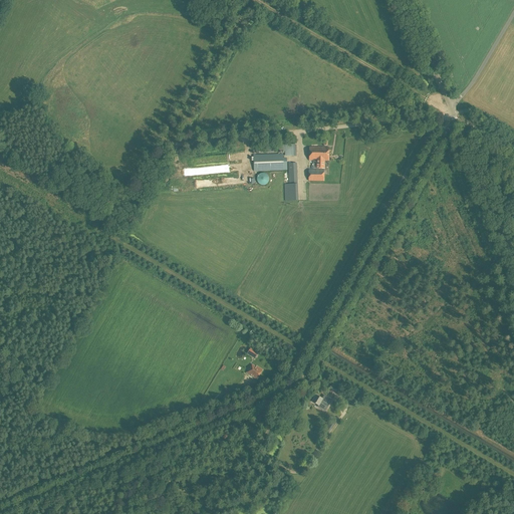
[(328,161),(328,147),(309,147),(308,161),(313,161),(313,169),(324,169),(324,161),(328,161)]
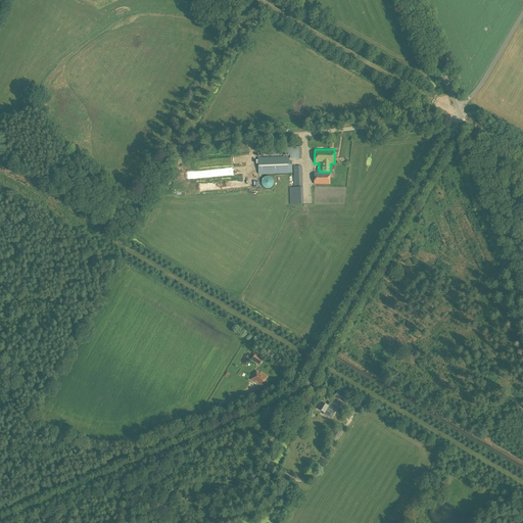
[(258,175),(289,174),(288,156),(257,157),(258,175)]
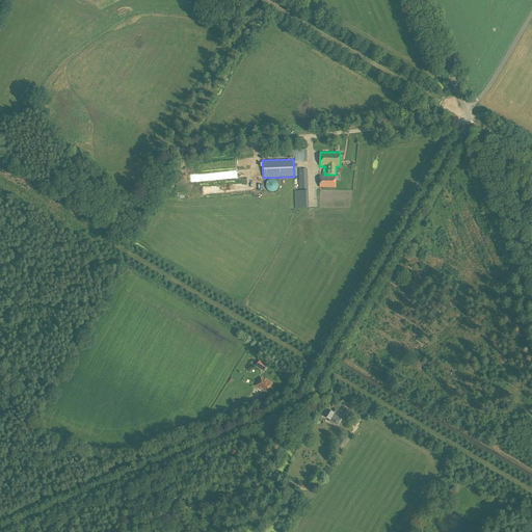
[(336,188),(336,176),(319,176),(319,187),(336,188)]
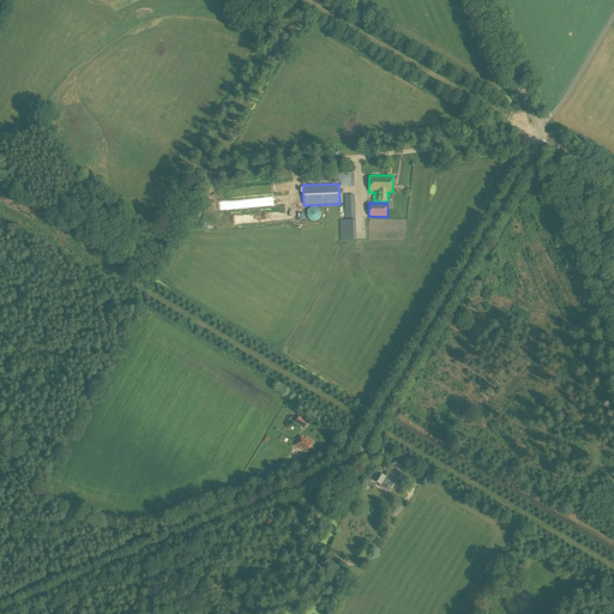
[(314,222),(315,222),(317,221),(318,221),(318,220),(319,220),(320,218),(320,217),(321,216),(321,215),(321,214),(321,212),(320,211),(320,210),(319,209),(318,209),(317,208),(315,208),(314,206),(313,206),(312,208),(311,208),(309,209),(308,210),(307,211),(307,212),(307,214),(307,215),(307,216),(307,217),(307,218),(308,218),(309,220),(311,221),(312,221),(313,221),(314,222)]
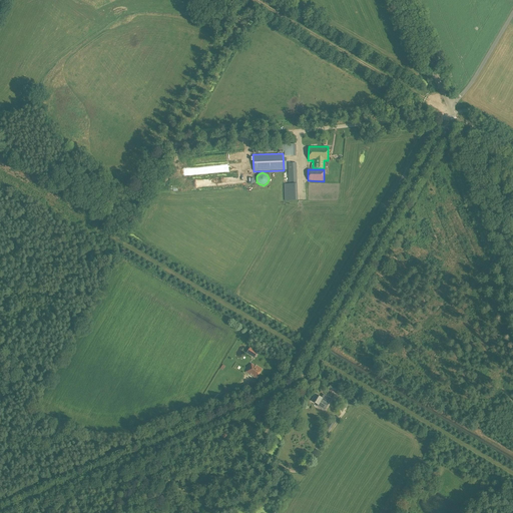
[(419,184),(425,175),(421,173),(416,182),(419,184)]
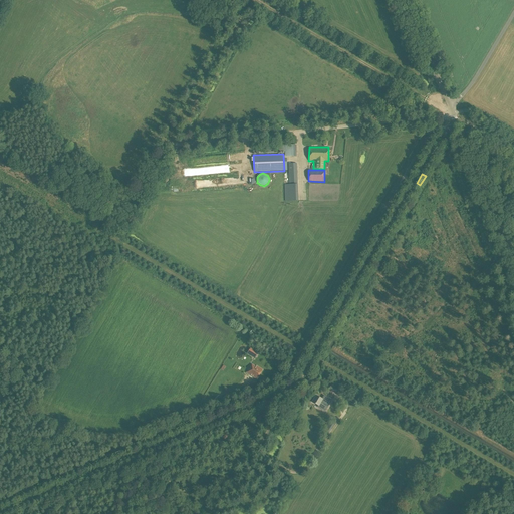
[(258,352),(251,347),(248,351),(256,356),(258,352)]
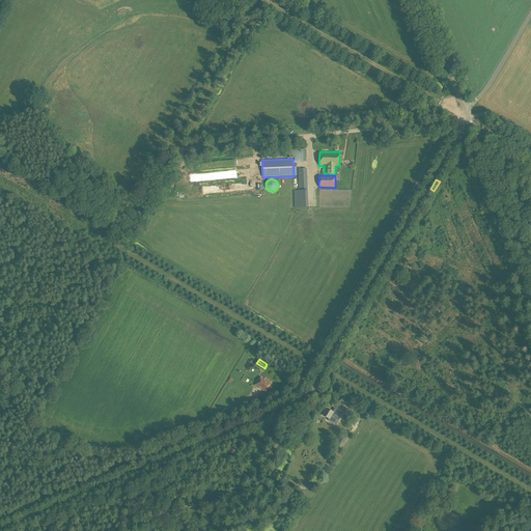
[(264,379),(259,376),(254,386),(264,392),(271,382),(264,378),(264,379)]
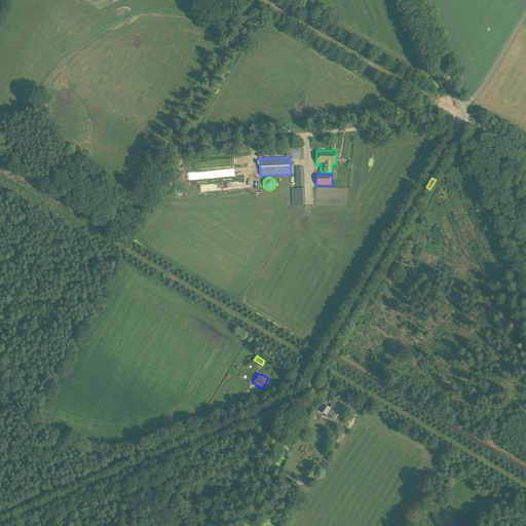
[(348,405),(350,401),(338,395),(336,399),(348,405)]
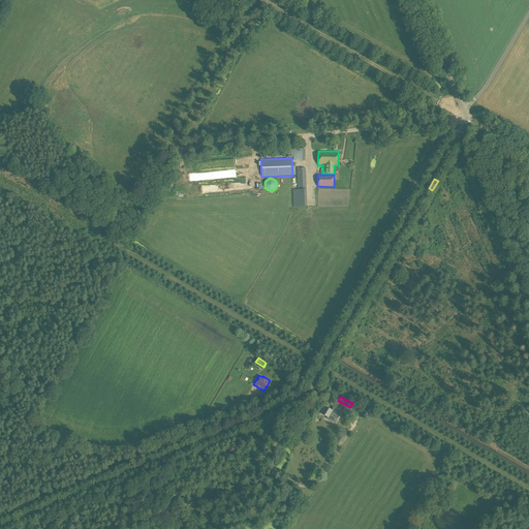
[(352,403),(350,407),(362,413),(365,407),(353,402),(352,403)]
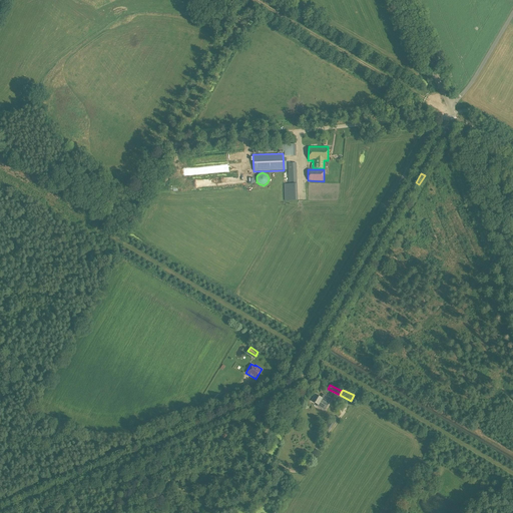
[(322,398),(315,394),(311,401),(317,405),(317,406),(325,411),(328,405),(326,404),(328,401),(322,398)]
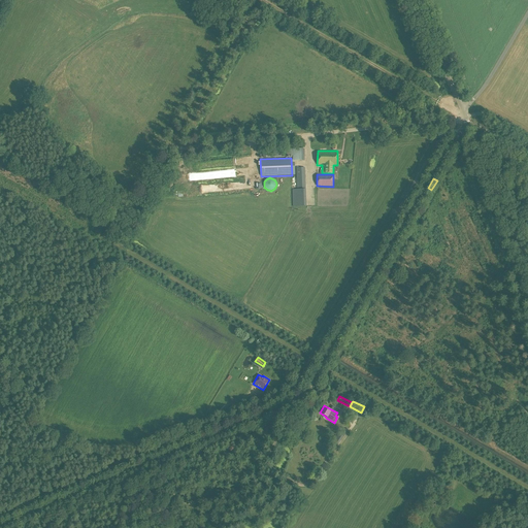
[(338,443),(343,436),(338,433),(334,440),(338,443)]
